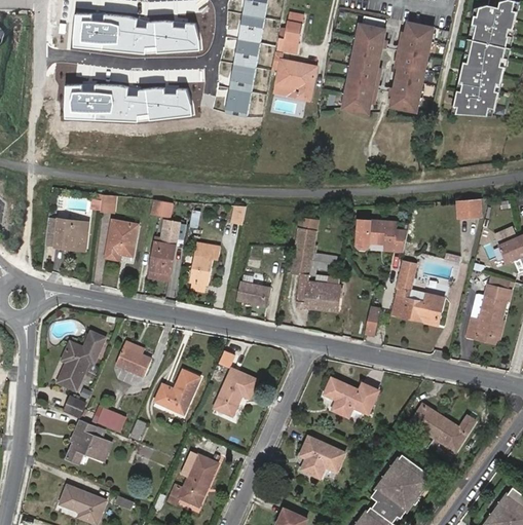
[(266,0),(245,0),(224,114),(245,118),(266,0)]
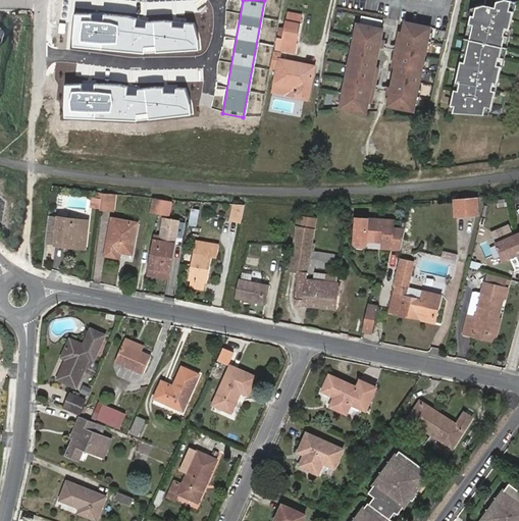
[(497,85),(501,67),(497,66),(499,59),(500,59),(506,37),(504,37),(506,31),(510,31),(514,13),(508,11),(510,2),(506,1),(498,3),(494,2),(494,0),(486,0),(485,7),(476,9),(474,17),(471,16),(469,25),(473,27),(464,63),(460,62),(458,72),(455,84),(459,85),(457,92),(453,91),(450,106),(453,107),(452,113),(483,115),(484,108),(490,109),(495,92),(491,92),(492,84),(497,85)]
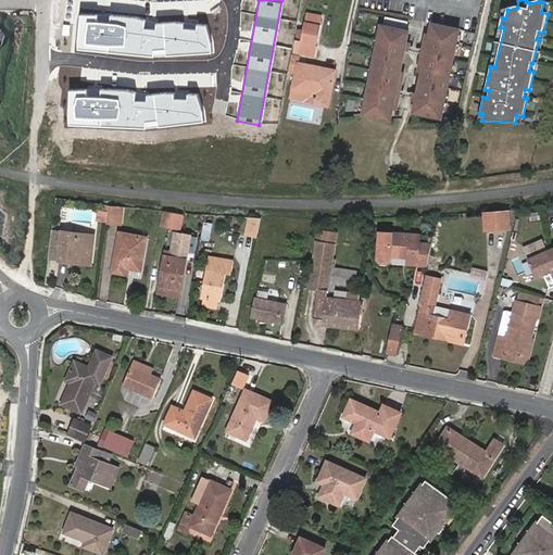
[(548,14),(551,3),(543,2),(541,12),(548,14)]
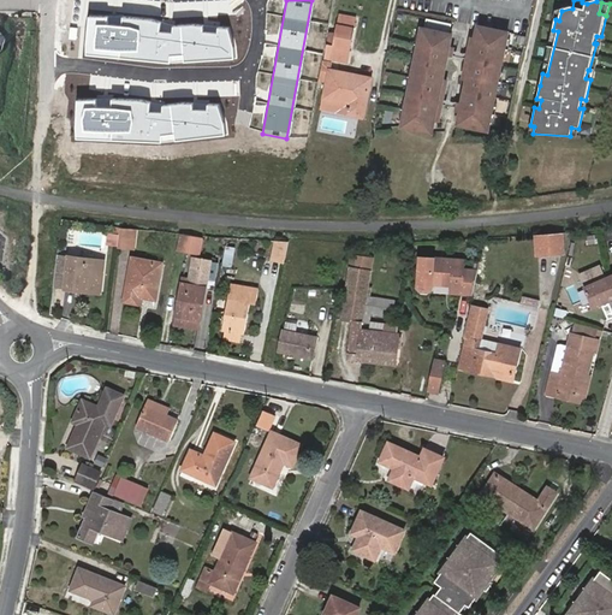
[(107,15),(87,12),(84,54),(168,63),(231,60),(232,46),(229,29),(218,28),(217,34),(202,31),(203,25),(189,23),(172,25),(171,33),(158,31),(159,19),(122,15),(120,24),(106,22),(107,15)]
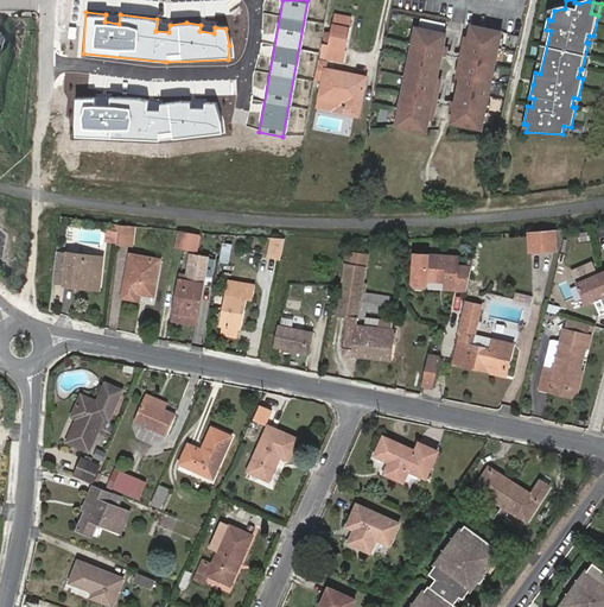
[(443,26),(419,21),(417,30),(414,30),(413,35),(411,35),(406,57),(408,57),(407,67),(404,67),(401,77),(404,78),(437,86),(438,80),(436,78),(439,57),(443,57),(444,48),(442,46),(444,36),(440,35),(443,26)]
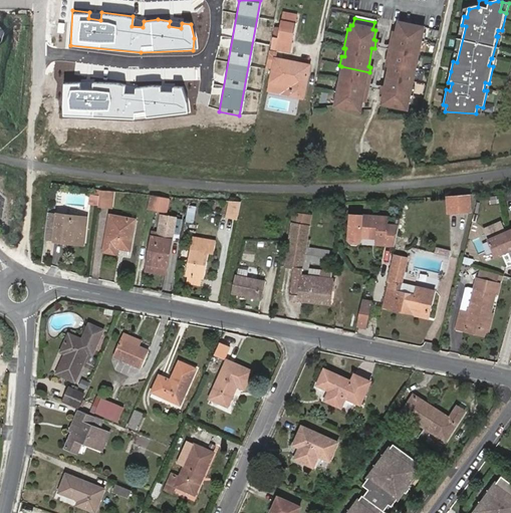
[(423,28),(398,23),(396,32),(393,32),(387,65),(405,69),(411,70),(417,71),(419,60),(416,60),(418,51),(421,51),(424,33),(422,33),(423,28)]
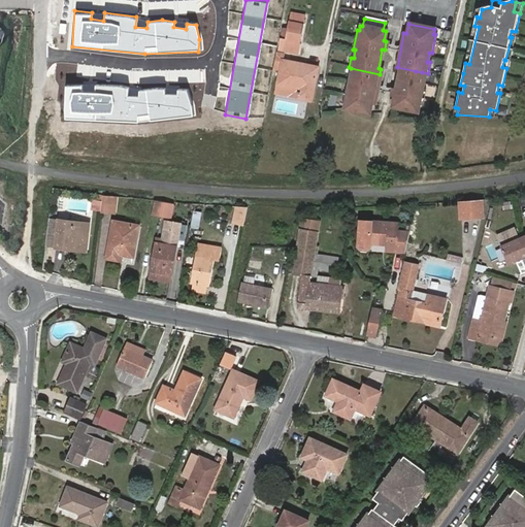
[(469,64),(479,27),(474,26),(465,63),(469,64)]
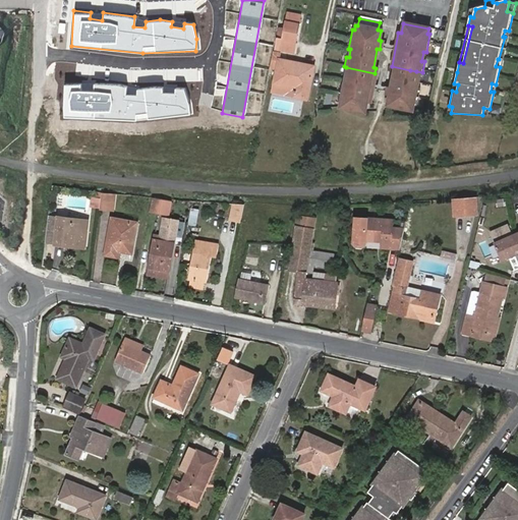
[(295,31),(282,27),(279,45),(275,44),(273,55),(290,58),(295,31)]
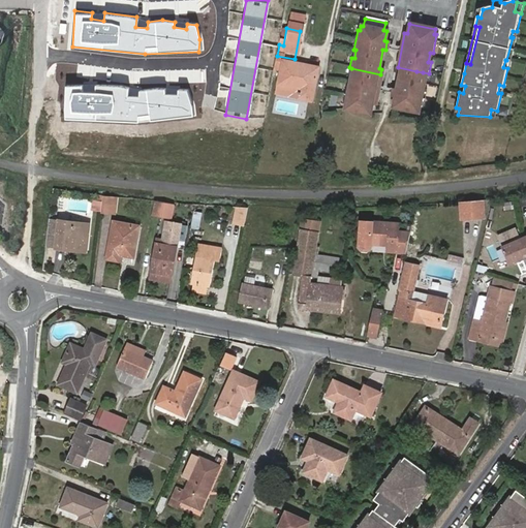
[(507,68),(517,31),(513,31),(511,37),(513,37),(506,60),(505,60),(503,67),(507,68)]
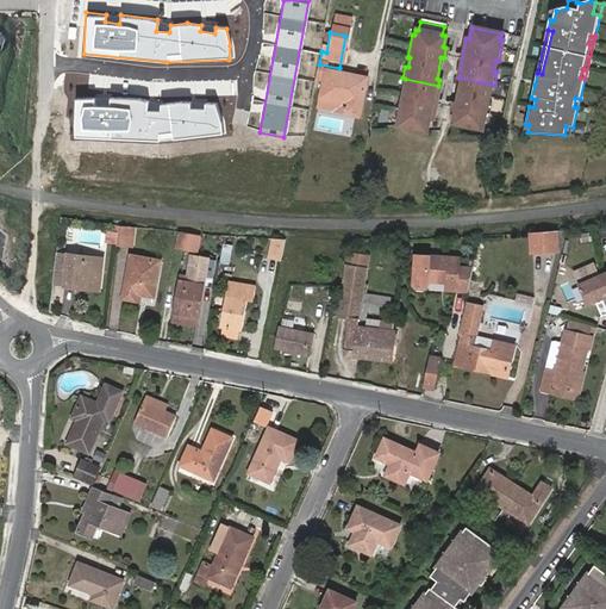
[(343,84),(345,74),(324,70),(318,98),(343,103),(341,116),(358,119),(367,78),(355,75),(353,84),(343,84)]
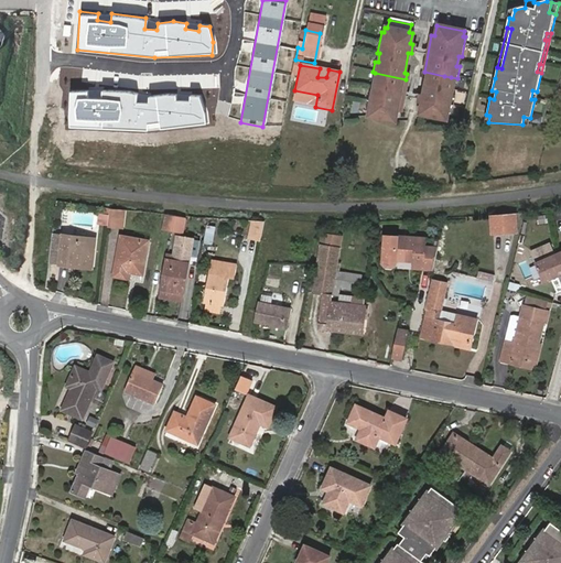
[(328,69),(320,68),(317,77),(326,77),(328,69)]
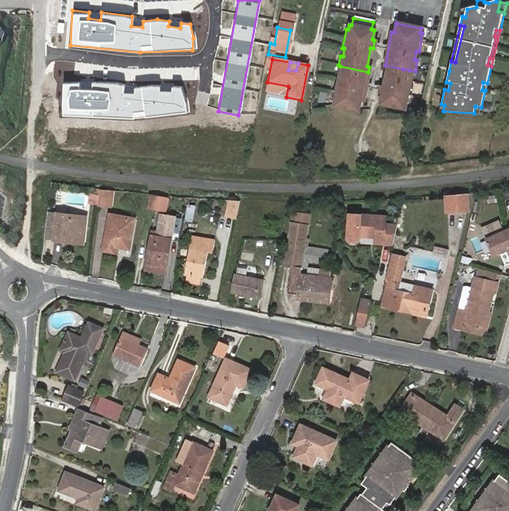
[(362,102),(368,72),(340,66),(338,65),(337,74),(339,75),(337,83),(335,83),(331,101),(334,102),(333,107),(358,112),(360,102),(362,102)]
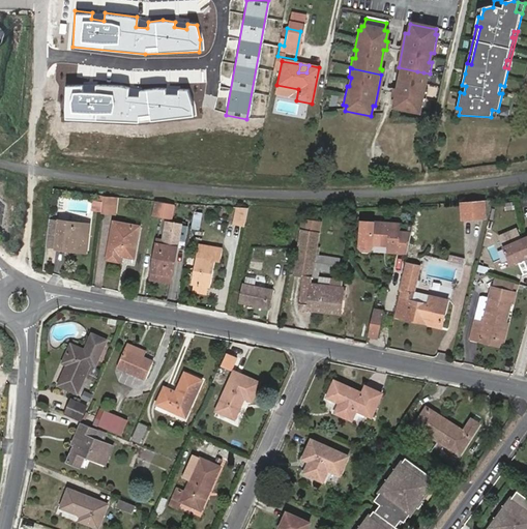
[(428,81),(430,74),(423,72),(417,71),(399,67),(398,70),(401,70),(397,89),(394,89),(392,98),(394,98),(392,109),(418,114),(419,109),(422,109),(426,90),(423,90),(426,81),(428,81)]
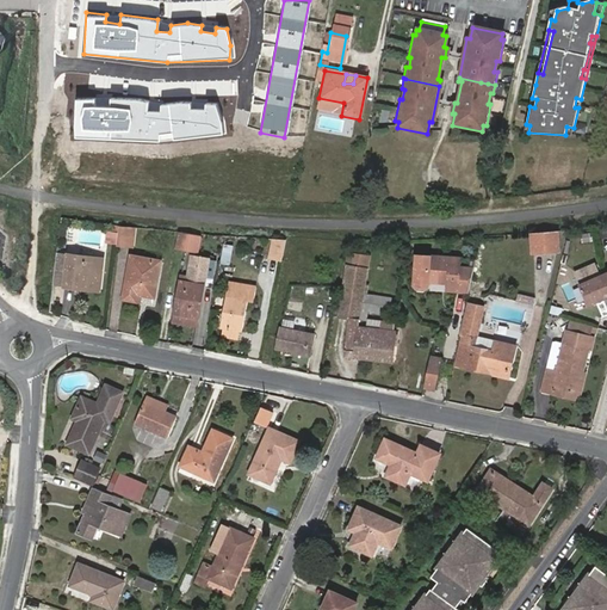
[(94,98),(74,98),(74,140),(159,142),(221,136),(220,122),(216,104),(204,104),(204,111),(190,110),(191,103),(175,102),(160,105),(159,114),(146,112),(146,100),(109,98),(109,108),(94,106),(94,98)]
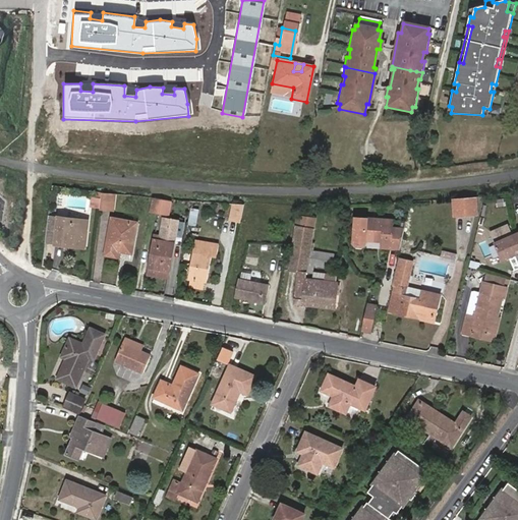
[(99,193),(97,210),(105,211),(107,194),(99,193)]
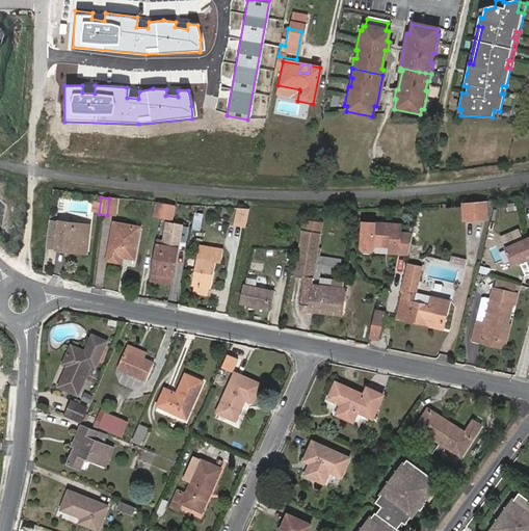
[(114,216),(116,200),(109,198),(107,215),(114,216)]
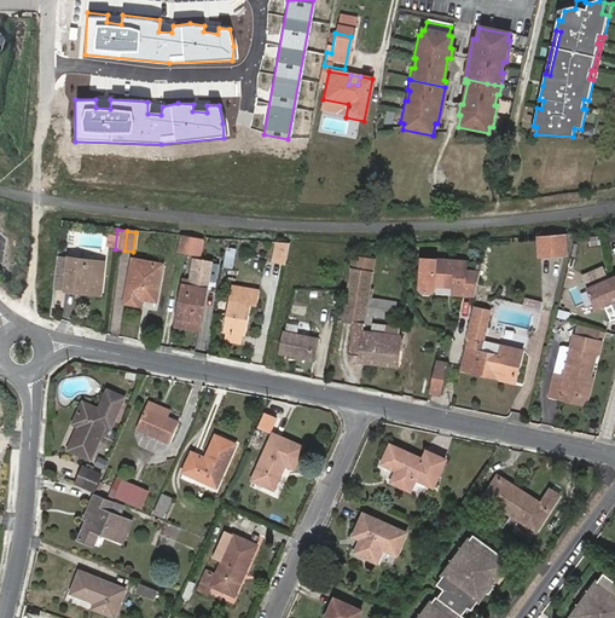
[(178,237),(175,253),(195,256),(197,240),(178,237)]
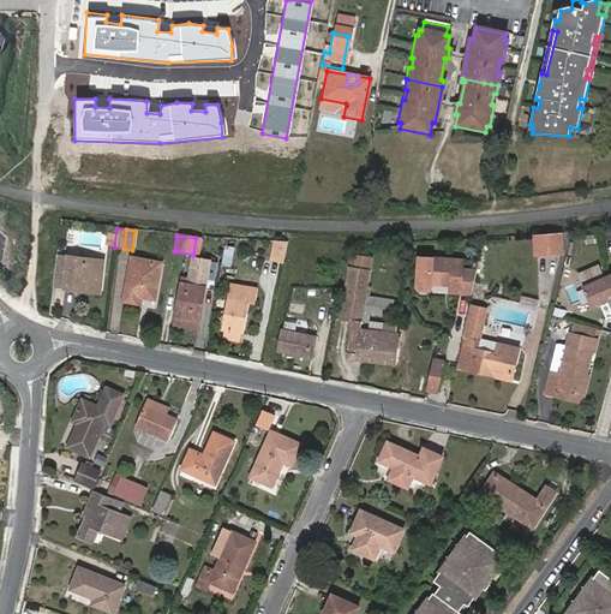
[(531,240),(533,258),(562,256),(559,238),(531,240)]
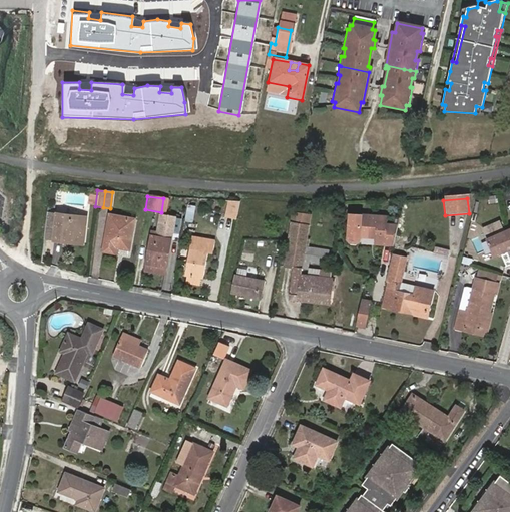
[(237,201),(228,200),(226,214),(234,215),(237,201)]
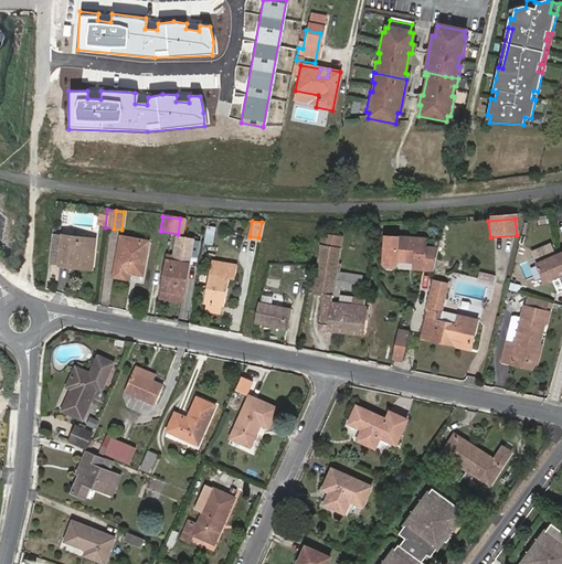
[(210,246),(213,229),(204,227),(201,244),(210,246)]
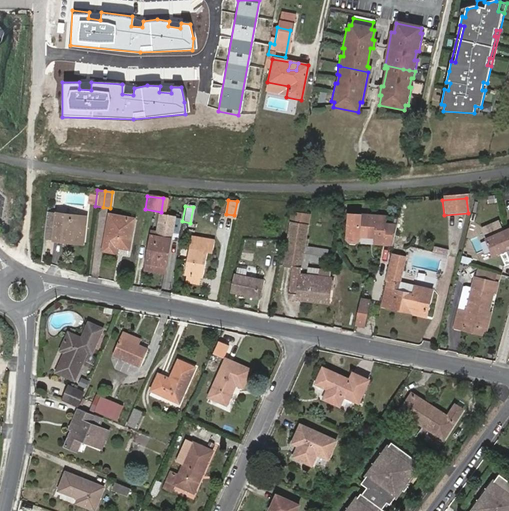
[(51,241),(59,242),(60,239),(65,239),(64,243),(79,245),(83,218),(54,214),(45,213),(41,238),(51,240),(51,241)]
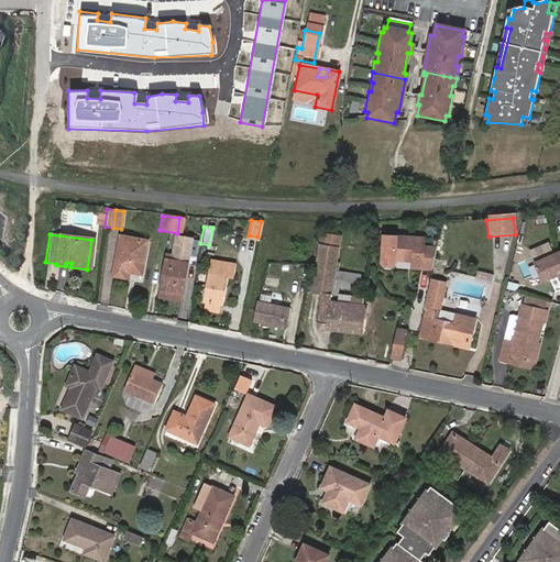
[(144,243),(119,238),(111,275),(122,277),(123,271),(139,273),(144,243)]
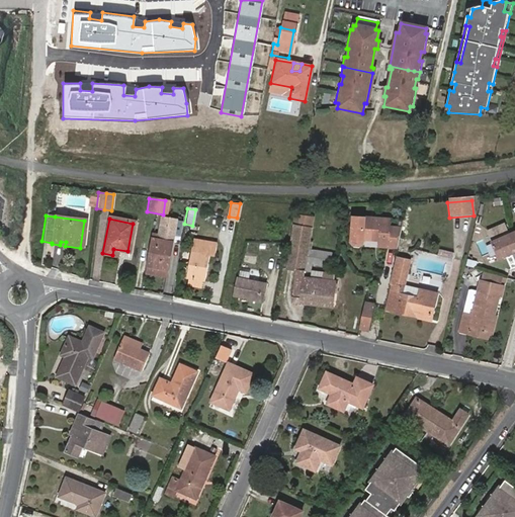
[(395,251),(398,235),(385,234),(387,231),(378,230),(379,222),(350,220),(348,245),(350,248),(357,248),(359,246),(360,242),(376,244),(376,250),(395,251)]
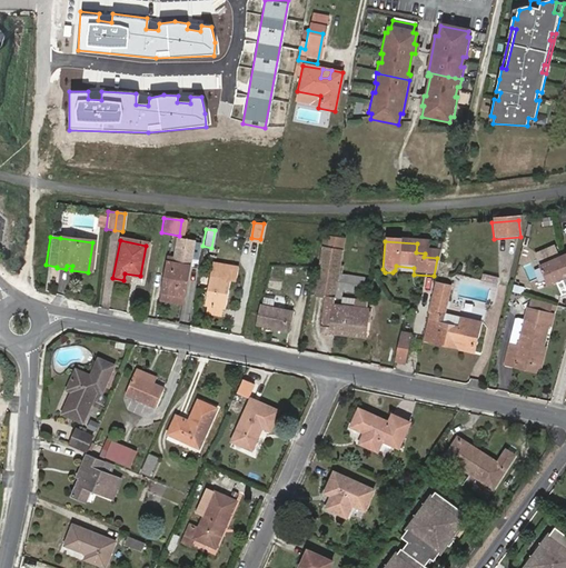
[(425,253),(425,245),(417,243),(416,252),(425,253)]
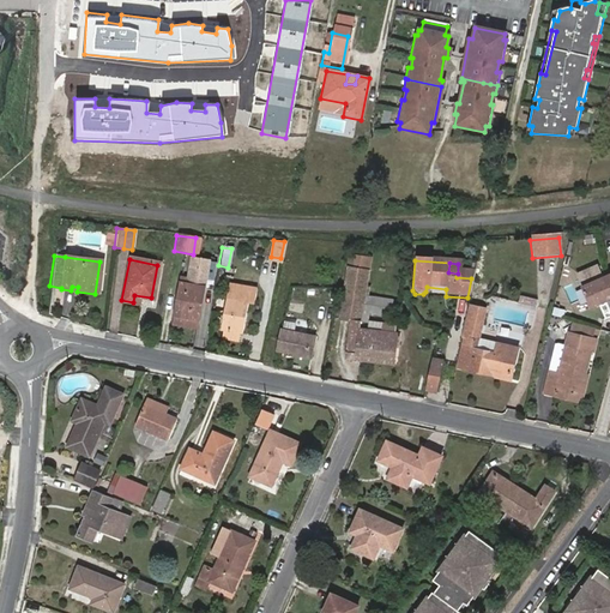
[(574,274),(579,286),(601,277),(596,265),(574,274)]
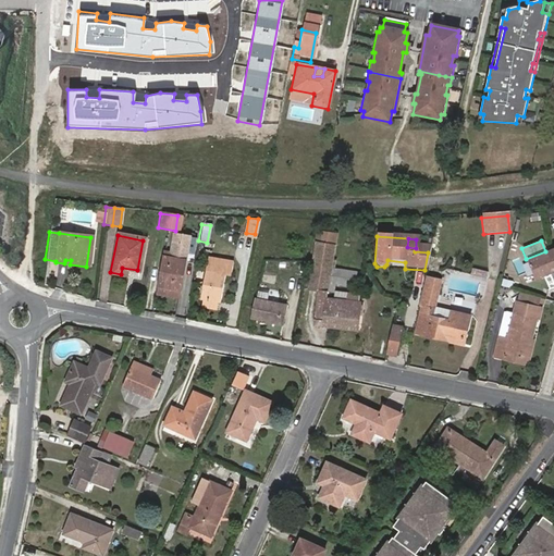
[(316,298),(323,299),(332,246),(314,243),(306,291),(316,293),(316,298)]
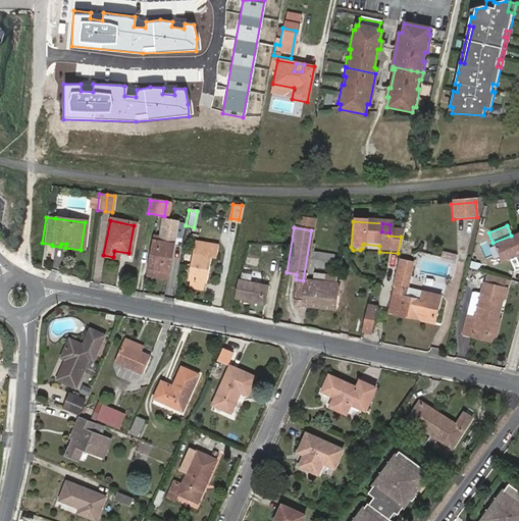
[(147,268),(166,272),(172,235),(160,232),(157,243),(151,242),(147,268)]
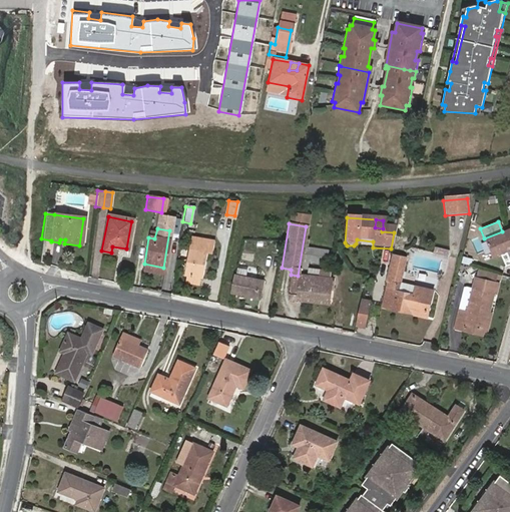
[(509,262),(509,247),(502,230),(502,231),(484,238),(490,256),(503,250),(508,263),(509,262)]
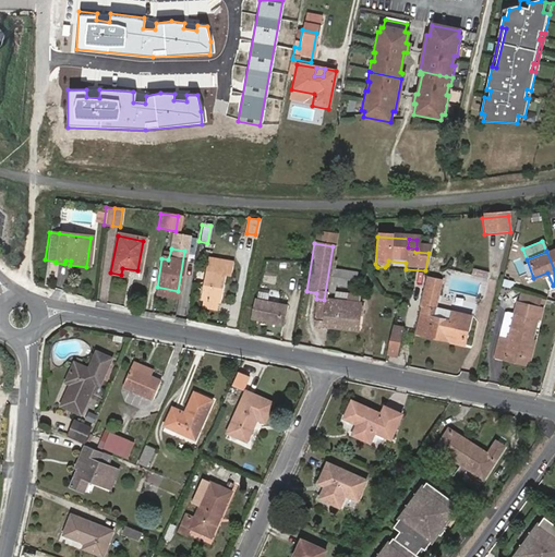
[(207,257),(197,300),(201,301),(200,306),(214,310),(215,304),(217,304),(224,274),(229,275),(232,263),(207,257)]
